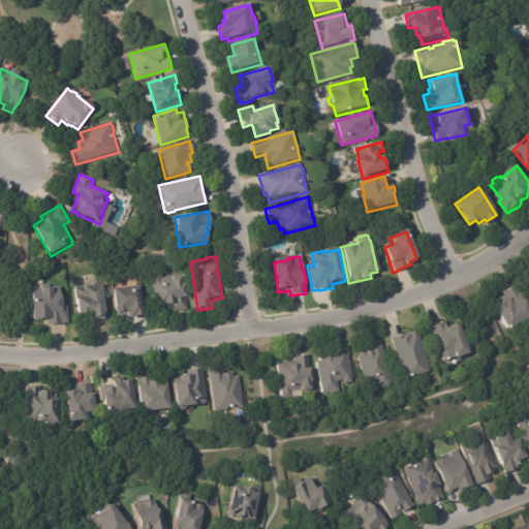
[(187,311),(174,313),(173,307),(168,308),(155,310),(150,274),(160,273),(160,275),(161,275),(161,279),(172,278),(172,279),(182,278),(183,286),(186,285),(187,300),(186,300),(187,311)]
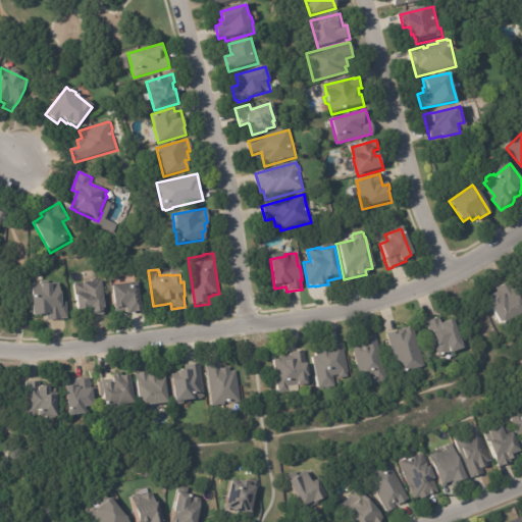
[(521,291),(521,269),(513,274),(521,291)]
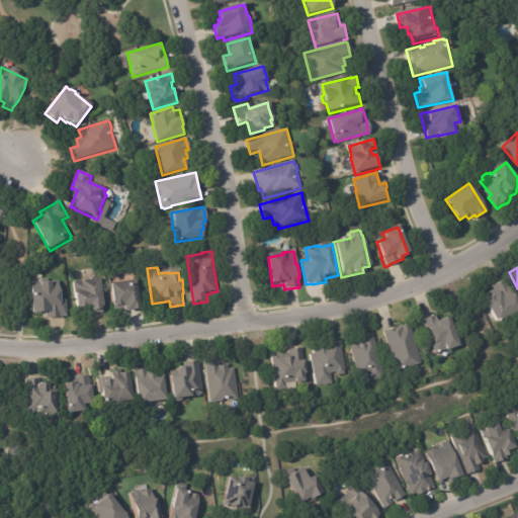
[(492,287),(506,279),(517,301),(517,312),(498,324),(483,295),(493,290),(492,287)]
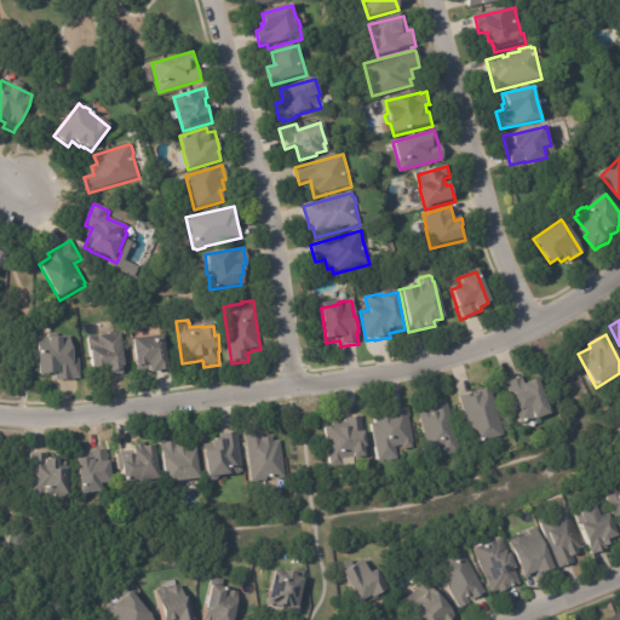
[(80,361),(80,382),(73,382),(73,383),(72,383),(67,384),(56,384),(56,379),(40,379),(38,339),(49,339),(50,336),(57,336),(59,338),(70,338),(73,351),(74,350),(74,361),(80,361)]
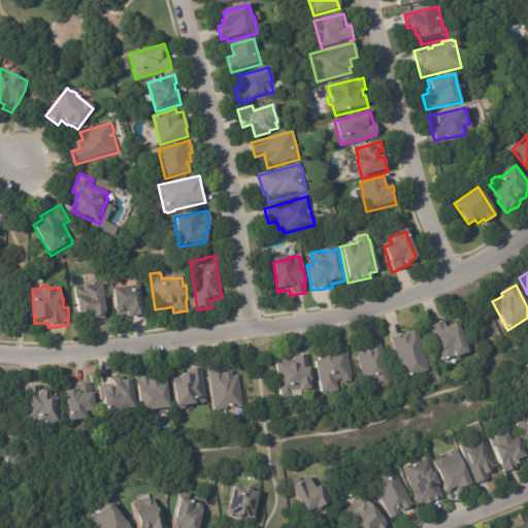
[(103,320),(95,321),(95,318),(80,319),(78,301),(77,301),(75,289),(85,288),(85,289),(103,286),(106,315),(105,315),(106,319),(103,320)]
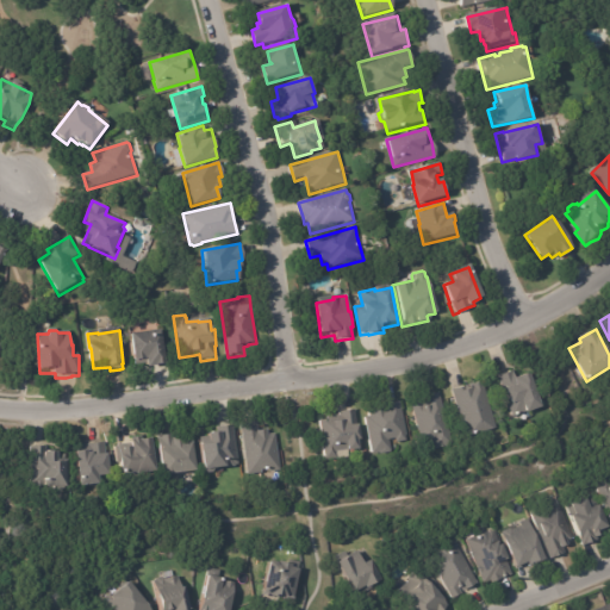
[(162,348),(165,366),(147,368),(147,363),(134,365),(130,335),(160,330),(162,348)]
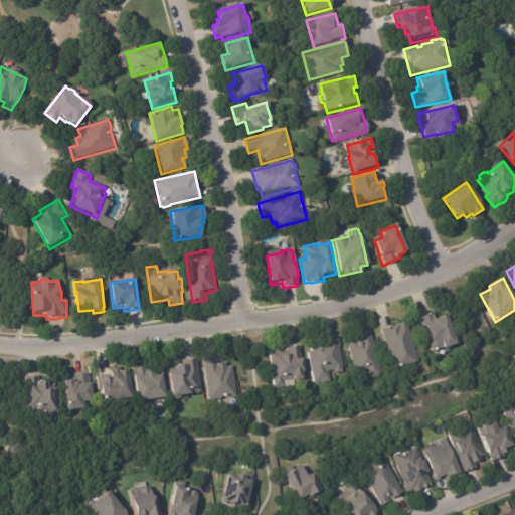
[(439,322),(449,318),(460,347),(447,352),(447,350),(435,354),(428,340),(432,339),(428,332),(426,333),(421,319),(434,315),(437,323),(439,322)]
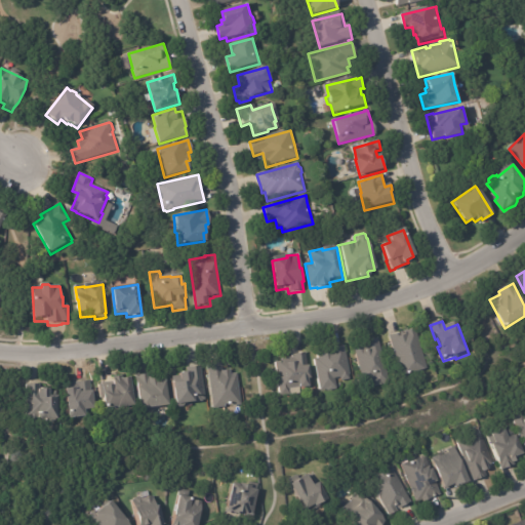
[(390,337),(416,329),(428,370),(402,378),(401,375),(399,375),(397,366),(398,366),(390,337)]
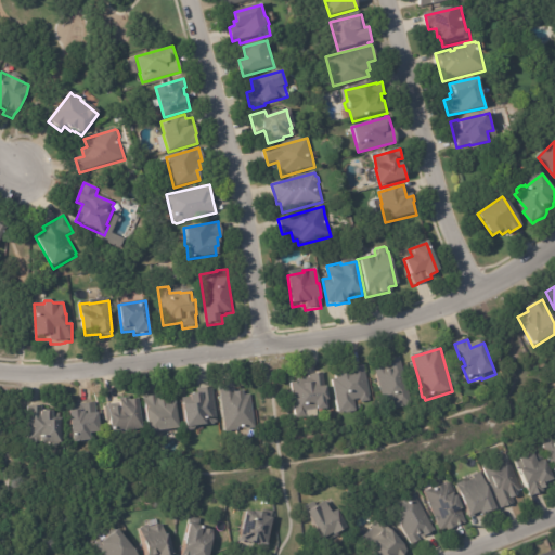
[(387,366),(389,366),(388,362),(400,359),(405,379),(407,379),(413,408),(397,412),(396,405),(385,408),(375,370),(387,366)]
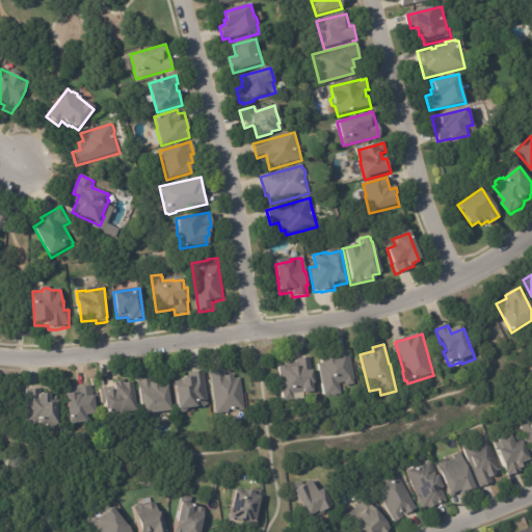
[(336,354),(348,351),(354,381),(353,381),(354,386),(345,388),(345,383),(339,384),(341,396),(331,398),(331,397),(324,398),(318,365),(322,364),(320,356),(336,354)]
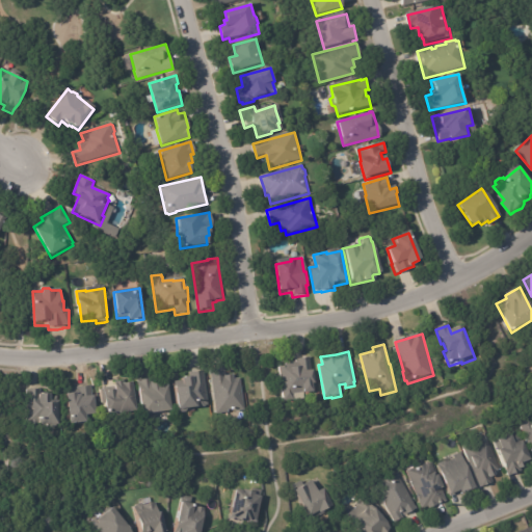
[(310,395),(304,396),(304,394),(293,395),(294,401),(284,402),(278,368),(286,367),(285,364),(296,363),(296,360),(310,357),(312,372),(314,372),(316,386),(313,386),(314,394),(310,395)]
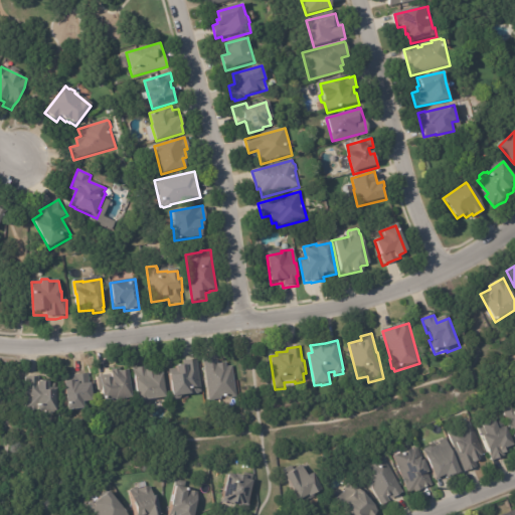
[(170,367),(185,365),(184,359),(194,357),(199,390),(197,391),(197,392),(190,393),(190,394),(172,397),(169,374),(168,373),(167,368),(170,367)]
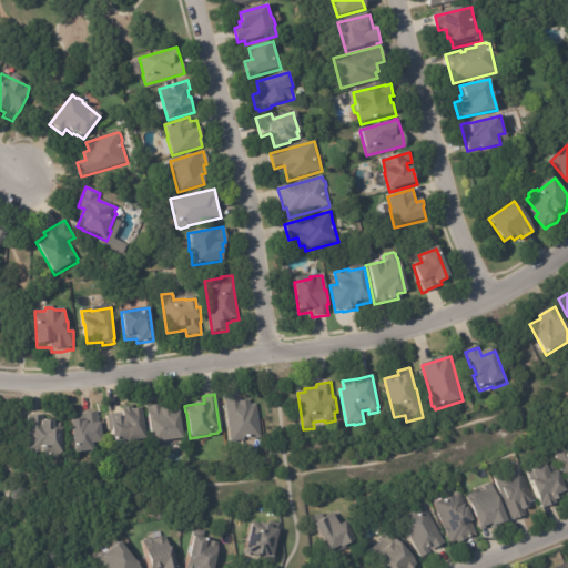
[(257,405),(262,440),(232,445),(224,396),(240,394),(242,403),(250,402),(251,406),(257,405)]
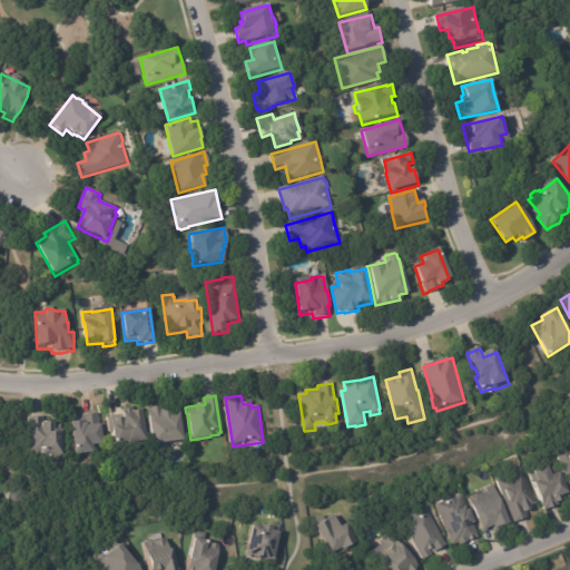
[(182,415),(185,443),(154,448),(150,423),(149,423),(148,410),(161,408),(163,414),(172,413),(172,416),(182,415)]
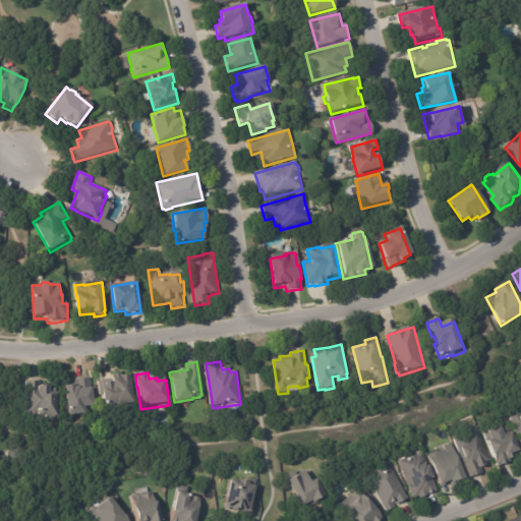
[(130,377),(133,405),(117,408),(117,407),(105,408),(105,402),(102,401),(102,397),(100,397),(98,383),(101,383),(101,381),(113,380),(112,377),(119,375),(120,379),(130,377)]
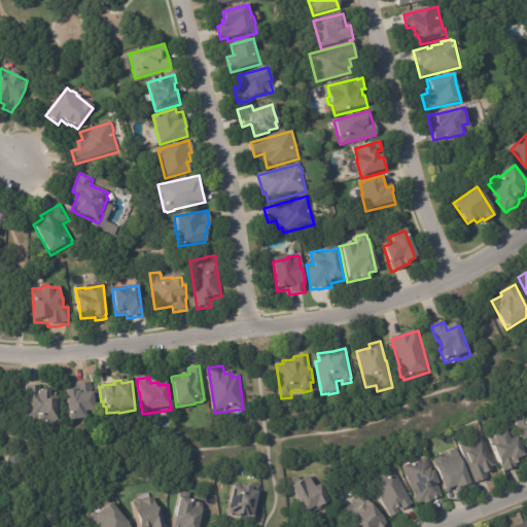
[(69,423),(65,392),(77,390),(76,384),(89,383),(91,393),(92,393),(94,412),(84,413),(85,421),(69,423)]
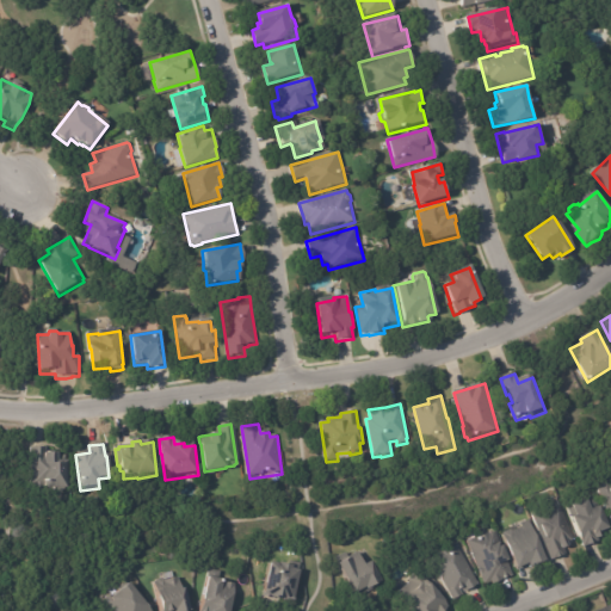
[(57,458),(59,458),(59,464),(68,464),(68,492),(66,492),(66,493),(62,494),(59,494),(54,492),(49,492),(49,489),(32,491),(31,450),(45,450),(45,458),(57,458)]
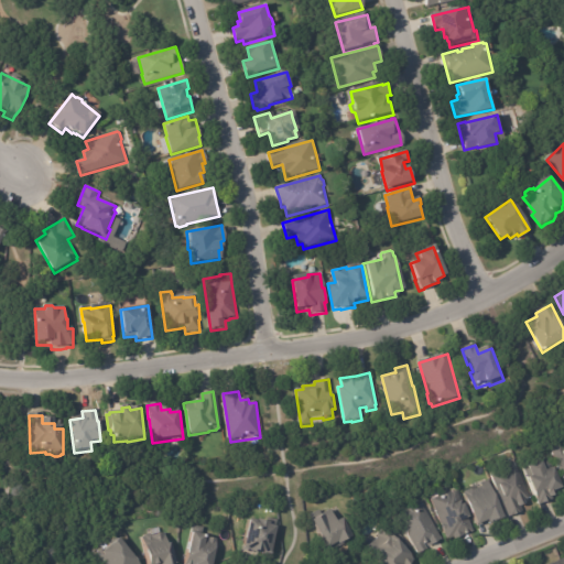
[(563,476),(552,448),(563,444),(563,447),(563,476)]
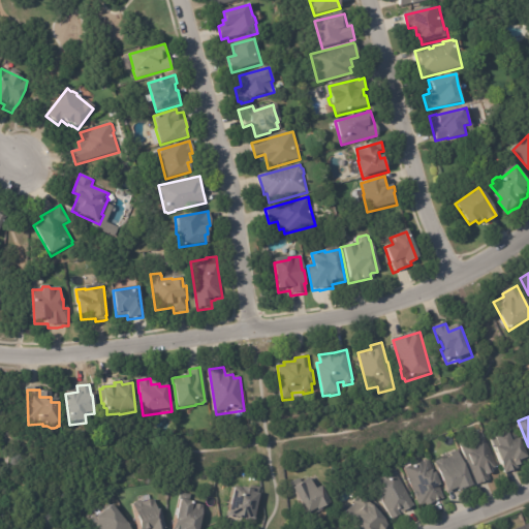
[(519,466),(518,467),(518,469),(505,474),(491,438),(514,429),(518,439),(521,438),(528,458),(521,461),(522,464),(519,466)]
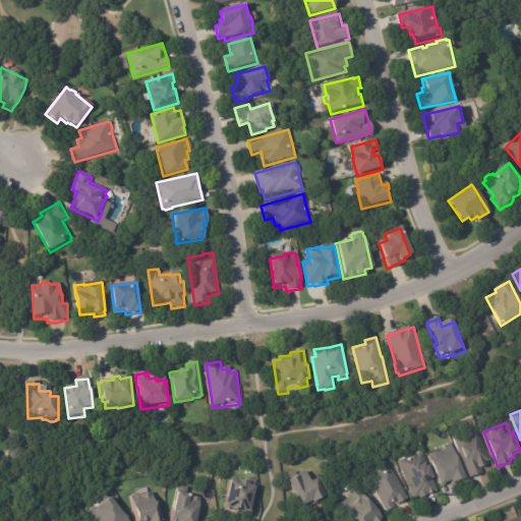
[(482,467),(480,468),(482,472),(469,477),(454,441),(466,436),(463,428),(474,424),(488,461),(484,462),(485,465),(482,467)]
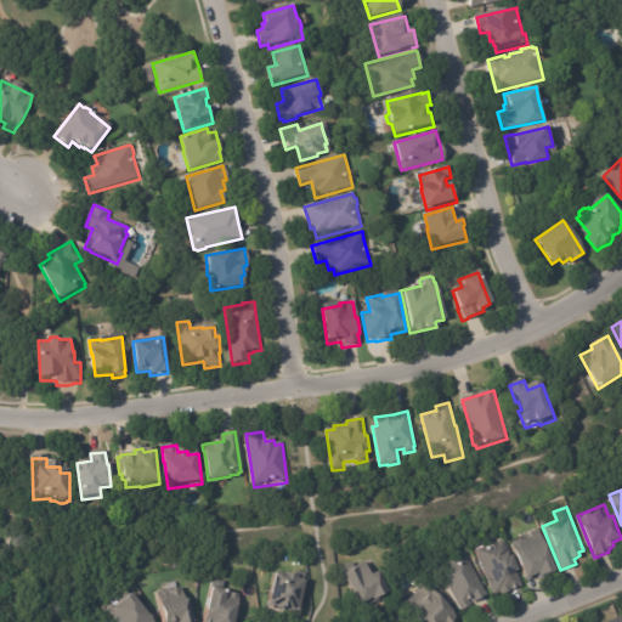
[(559,570),(548,575),(548,576),(543,578),(541,575),(530,580),(513,544),(514,542),(521,538),(524,539),(532,536),(531,532),(539,530),(559,570)]
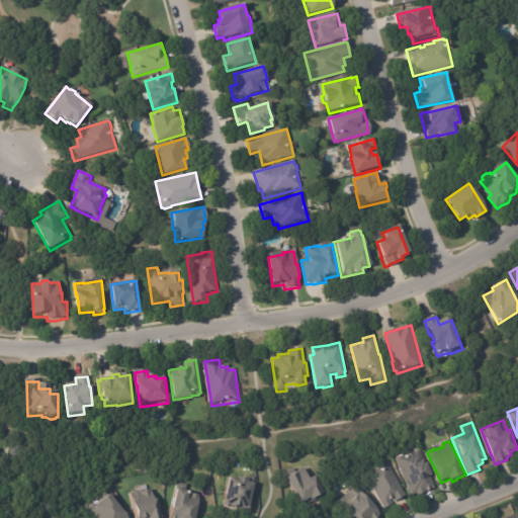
[(432,489),(418,495),(417,493),(412,495),(397,458),(414,451),(415,452),(420,450),(426,463),(427,462),(432,475),(430,476),(435,488),(432,489)]
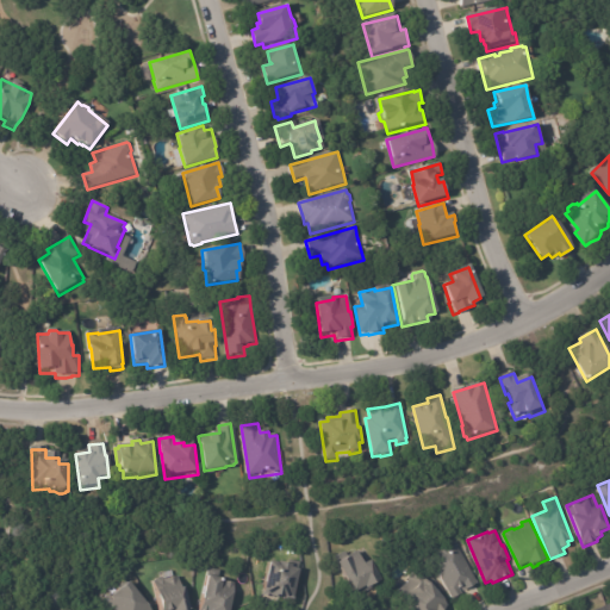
[(473,573),(478,583),(465,591),(462,587),(460,589),(462,593),(453,598),(429,558),(440,552),(439,551),(454,541),(473,573)]
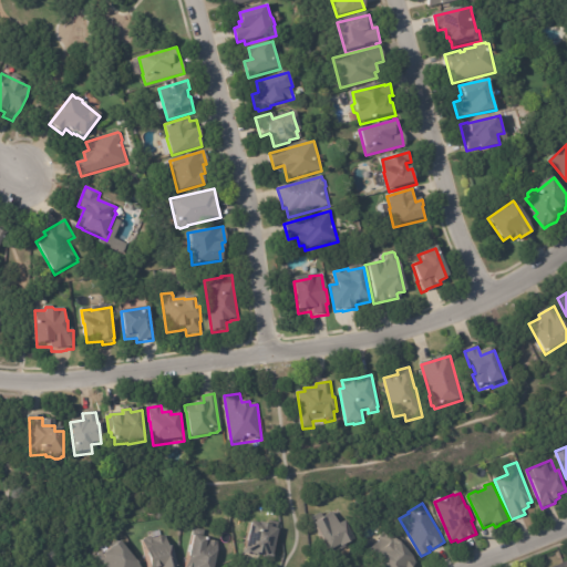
[(347,521),(356,539),(348,543),(350,546),(343,549),(341,545),(331,550),(317,523),(316,524),(312,517),(321,512),(325,517),(333,512),(340,524),(347,521)]
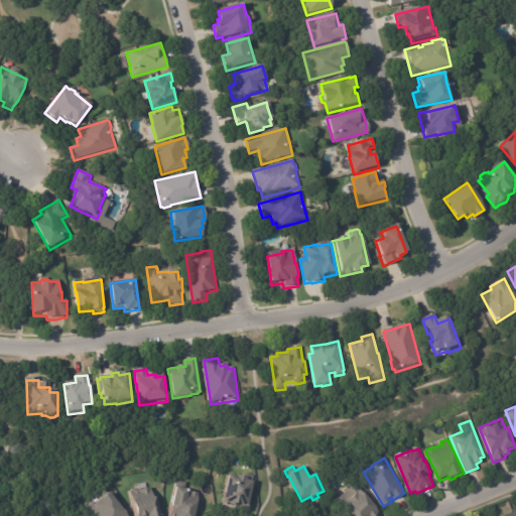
[(233,506),(228,504),(228,506),(220,504),(220,501),(222,501),(227,475),(235,477),(235,476),(246,478),(245,480),(252,482),(247,508),(236,505),(236,506),(233,506)]
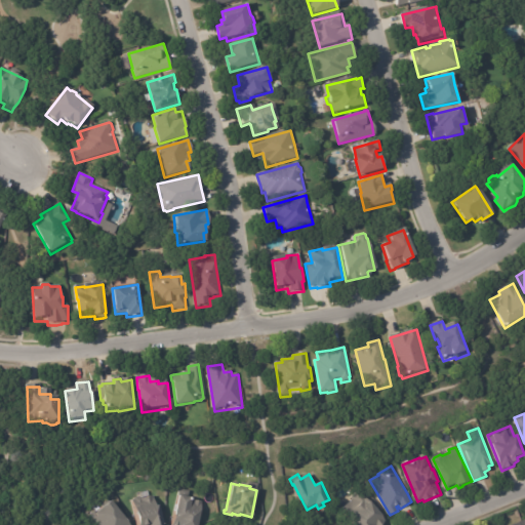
[(384,523),(381,524),(357,524),(341,508),(352,498),(351,498),(360,490),(387,521),(384,523)]
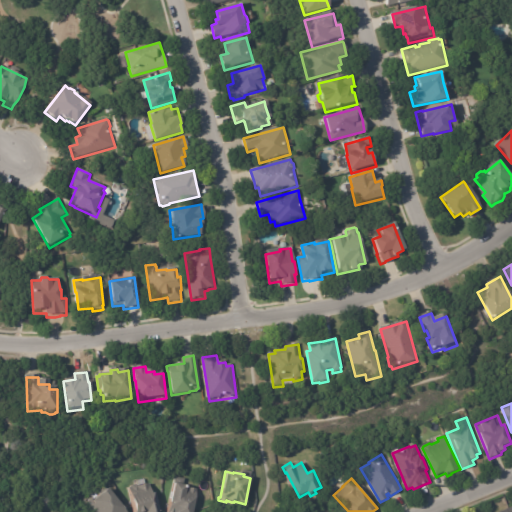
[(174,483),(187,485),(187,487),(196,489),(192,511),(166,511),(172,483),(174,483)]
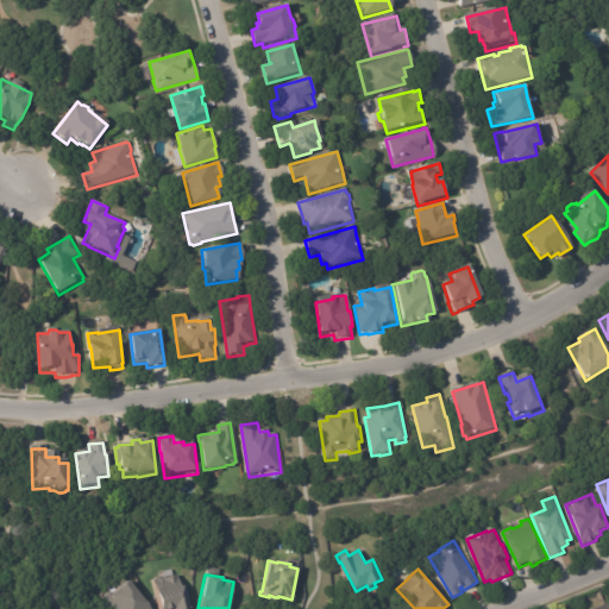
[(161,608),(152,581),(155,581),(155,579),(156,578),(161,577),(162,578),(162,579),(176,576),(181,588),(184,586),(188,608),(161,608)]
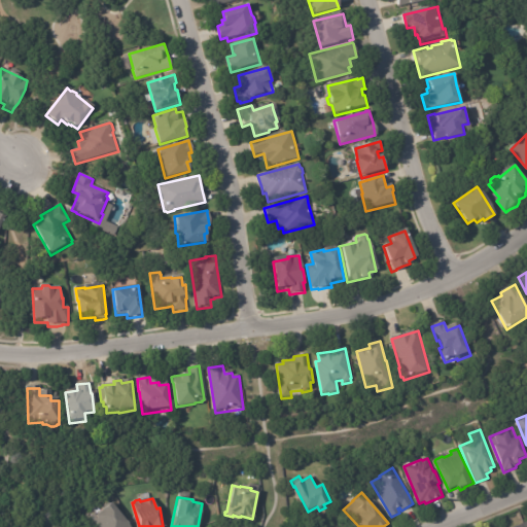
[(98,526),(91,517),(96,513),(98,515),(104,511),(104,510),(113,502),(130,526),(98,526)]
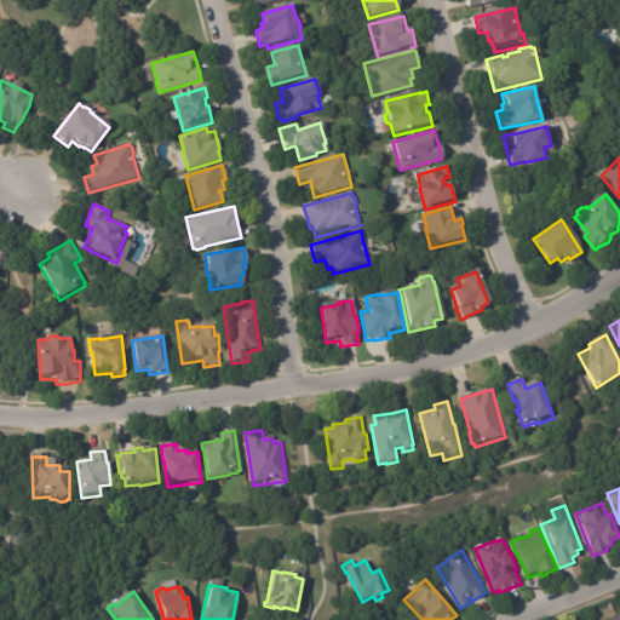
[(619,619),(619,609),(596,619),(619,619)]
